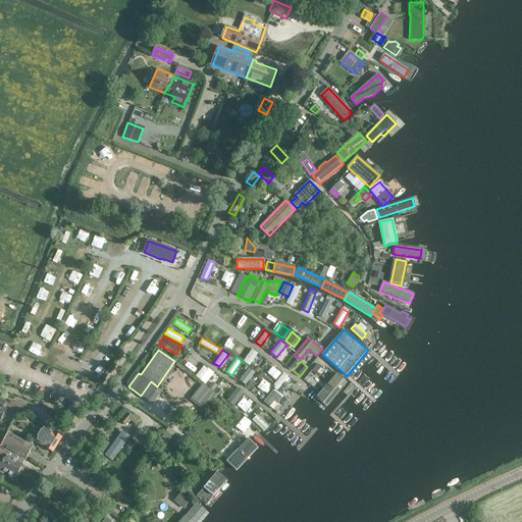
[(196,375),(206,382),(214,372),(204,364),(196,375)]
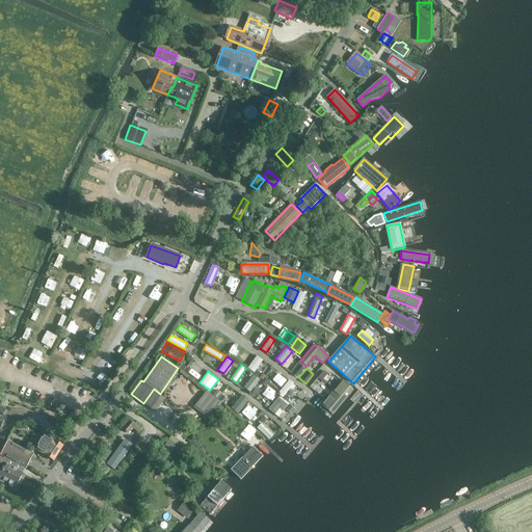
[(256,374),(259,376),(258,376),(263,380),(266,376),(261,373),(258,371),(256,374)]
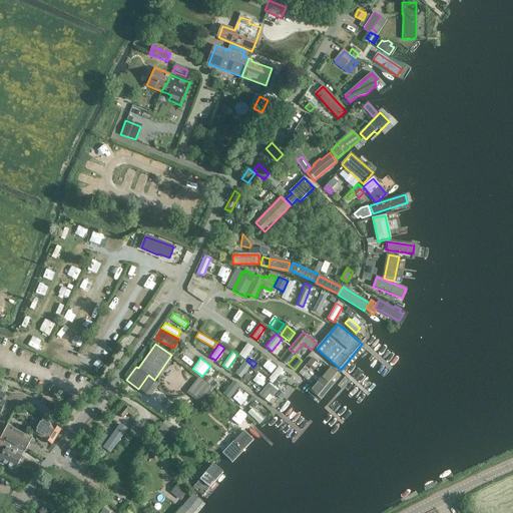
[(272,373),(277,366),(268,360),(263,366),(272,373)]
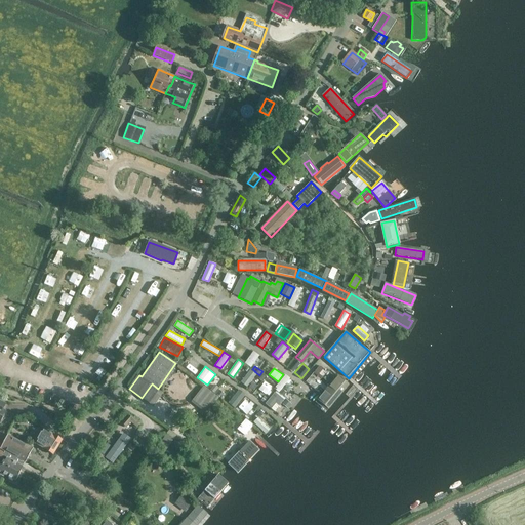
[(337,376),(318,400),(327,408),(348,386),(337,376)]
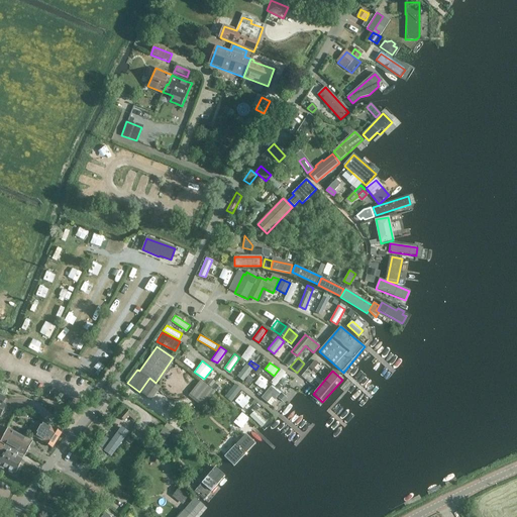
[(215,382),(211,379),(206,385),(210,388),(215,382)]
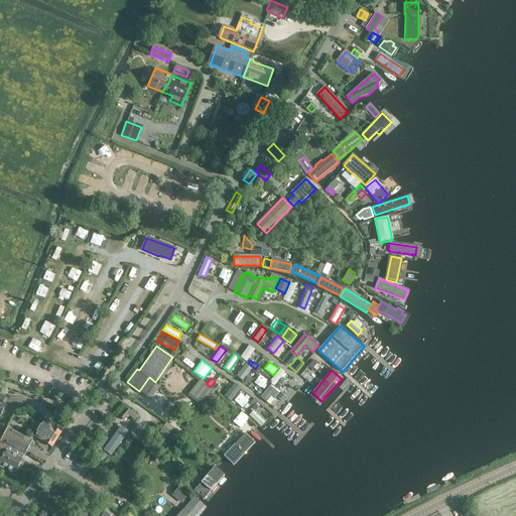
[(201,379),(189,393),(204,405),(215,391),(206,384),(201,379)]
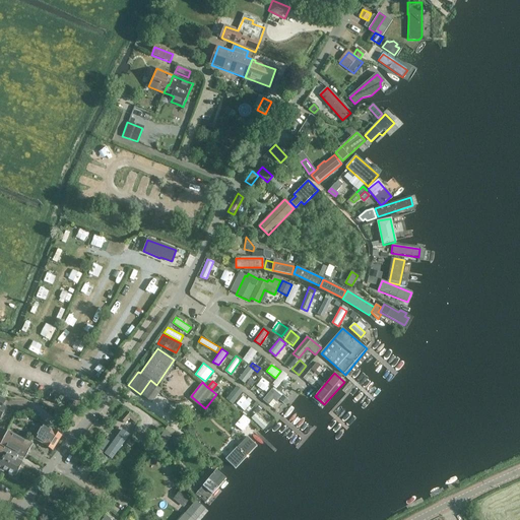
[(226,398),(233,403),(244,390),(237,385),(226,398)]
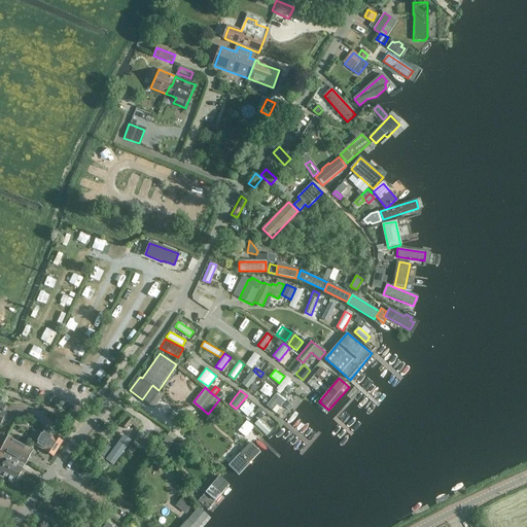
[(224,395),(219,391),(216,394),(221,399),(224,395)]
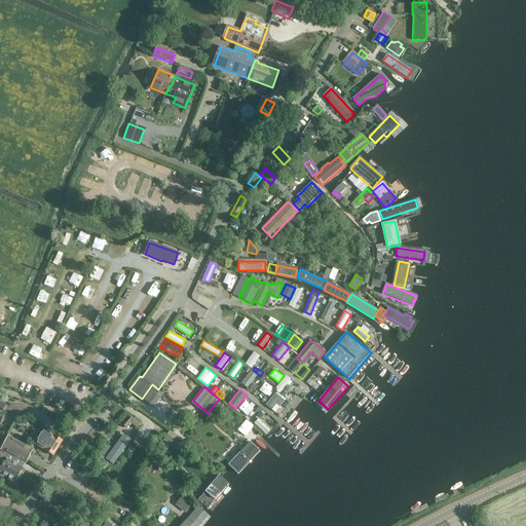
[(292,405),(291,404),(287,401),(283,405),(287,409),(288,409),(292,405)]
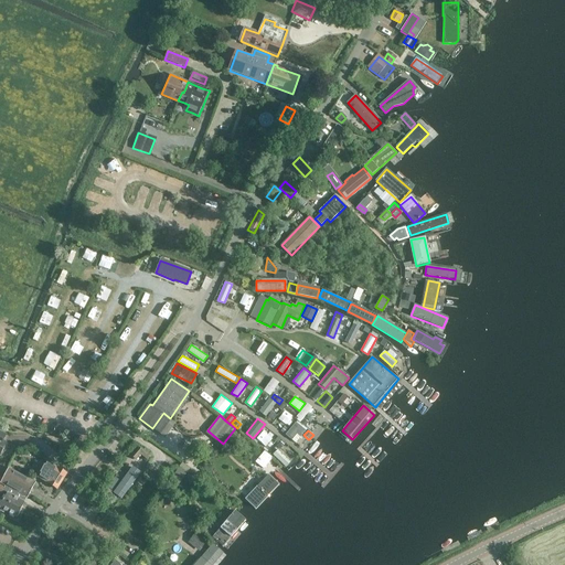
[(267,443),(270,438),(264,432),(260,436),(267,443)]
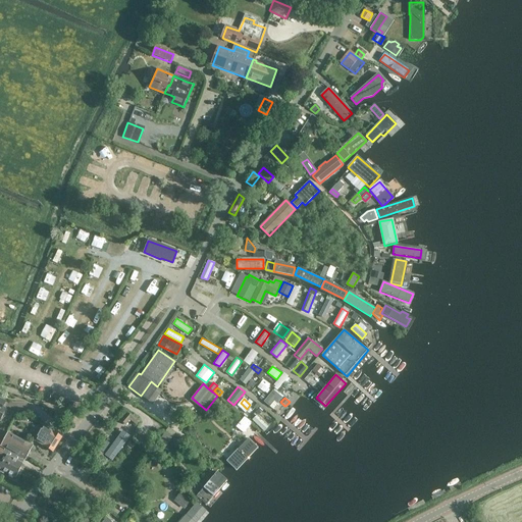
[(129,414),(122,422),(125,424),(128,420),(135,425),(138,422),(129,414)]
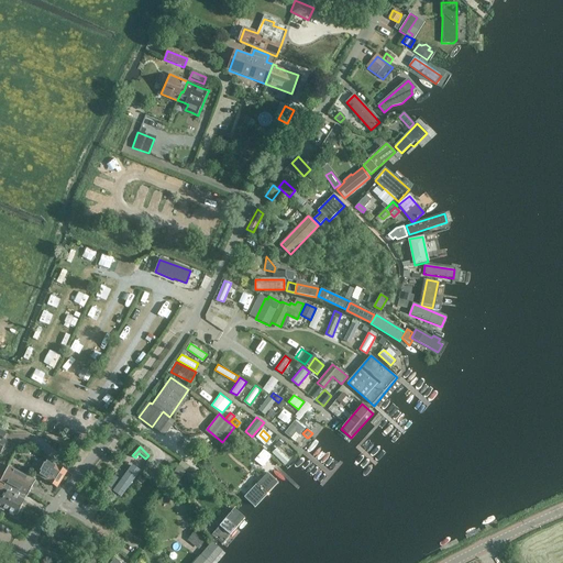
[(278,446),(272,452),(285,465),(291,459),(278,446)]
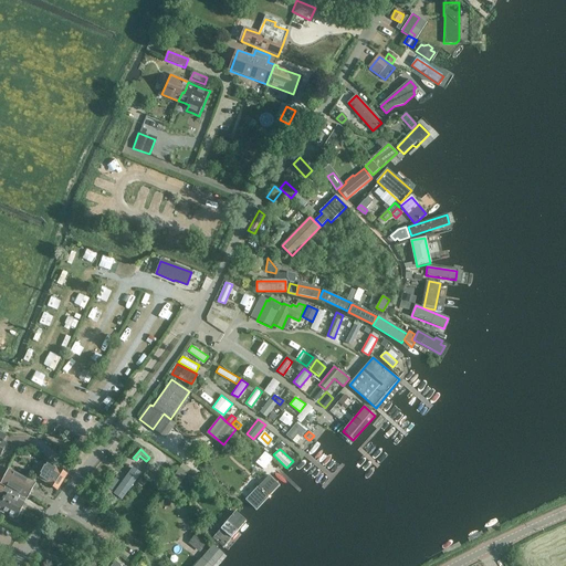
[(265,452),(255,463),(264,470),(273,459),(265,452)]
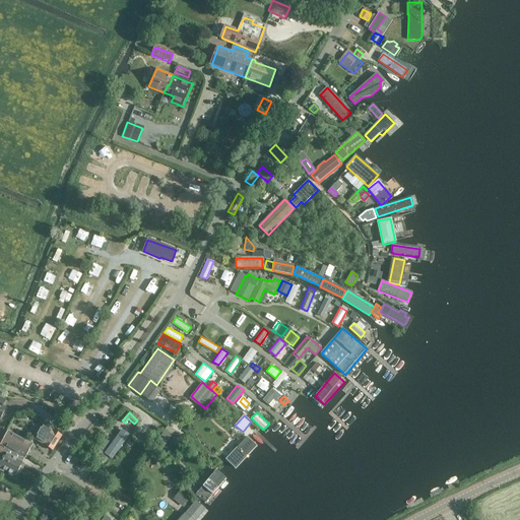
[(37,437),(35,440),(53,451),(62,436),(43,425),(42,428),(38,425),(33,435),(37,437)]
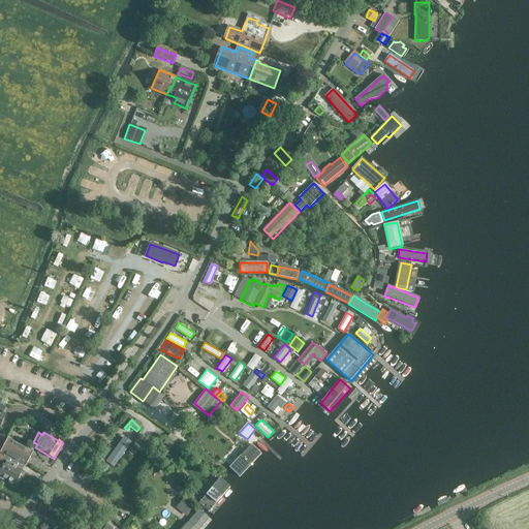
[(124,437),(106,462),(114,468),(132,443),(124,437)]
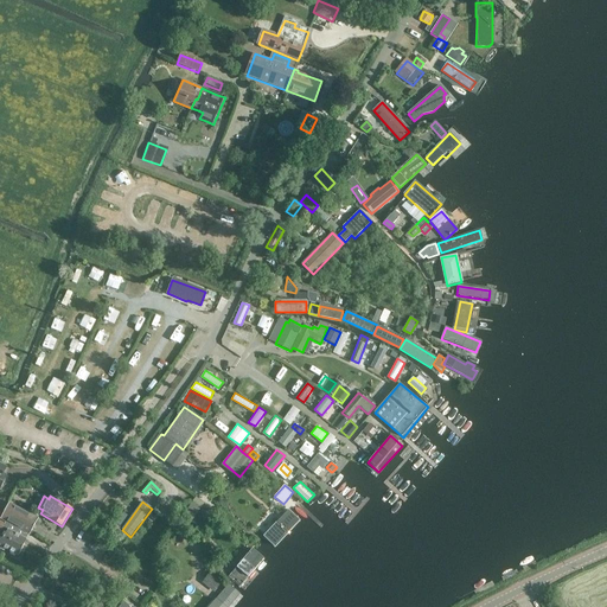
[(193,502),(189,508),(181,517),(191,523),(202,509),(193,502)]
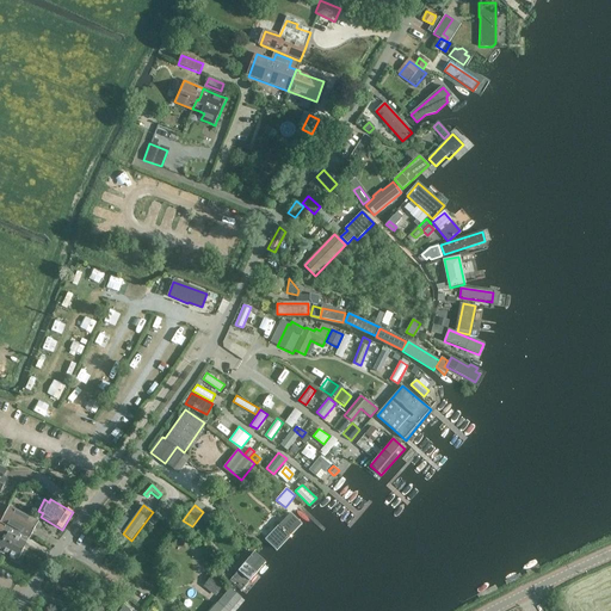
[(8,506),(0,522),(0,523),(6,526),(30,538),(38,522),(8,506)]
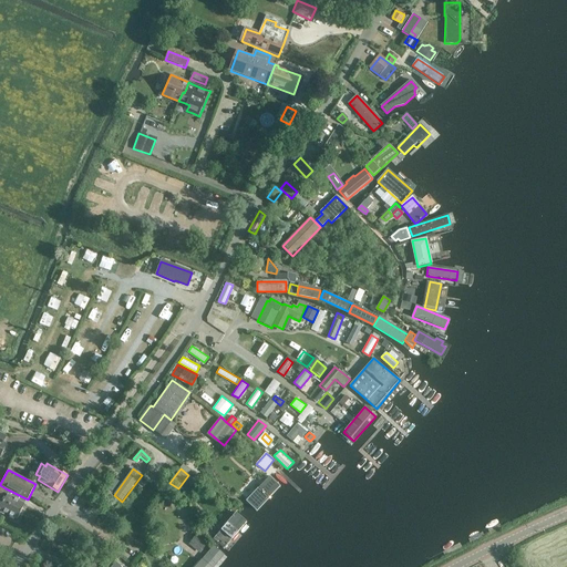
[(197,480),(191,474),(187,477),(194,483),(197,480)]
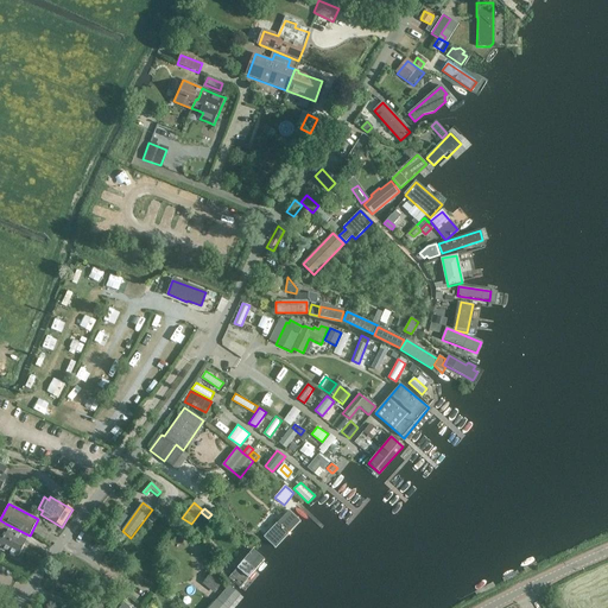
[(302,519),(291,508),(266,536),(277,546),(302,519)]
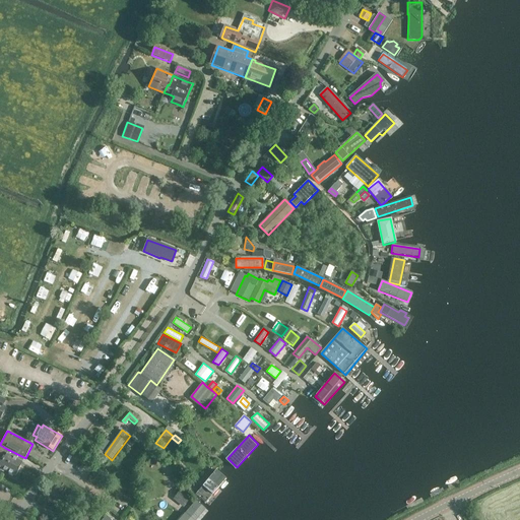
[(104,439),(98,447),(103,450),(108,442),(104,439)]
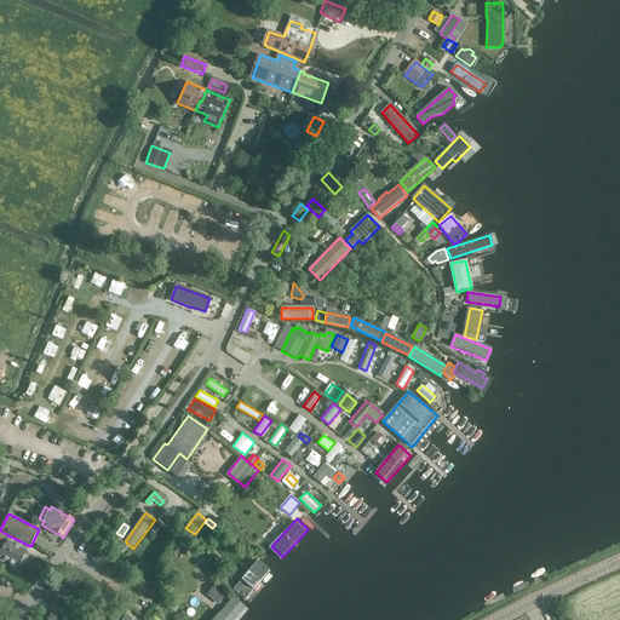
[(0,558),(18,569),(28,551),(30,546),(6,534),(4,539),(7,541),(0,555),(0,558)]
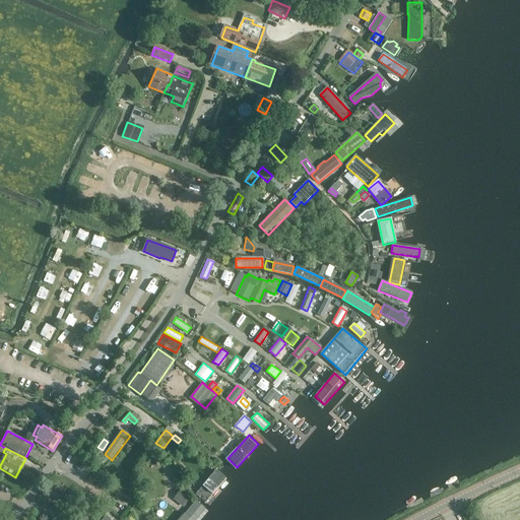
[(215,470),(196,495),(205,503),(225,478),(215,470)]
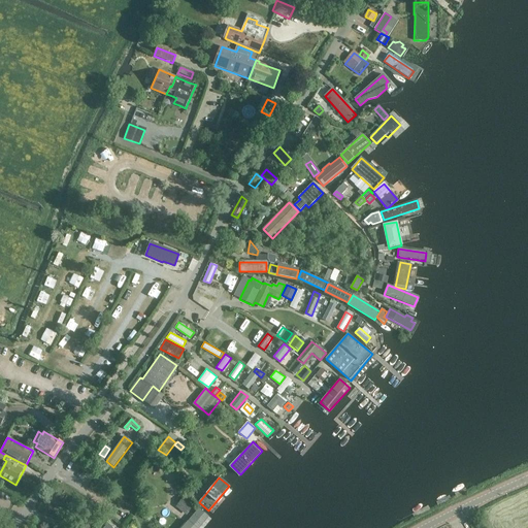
[(194,504),(184,496),(177,504),(188,513),(194,504)]
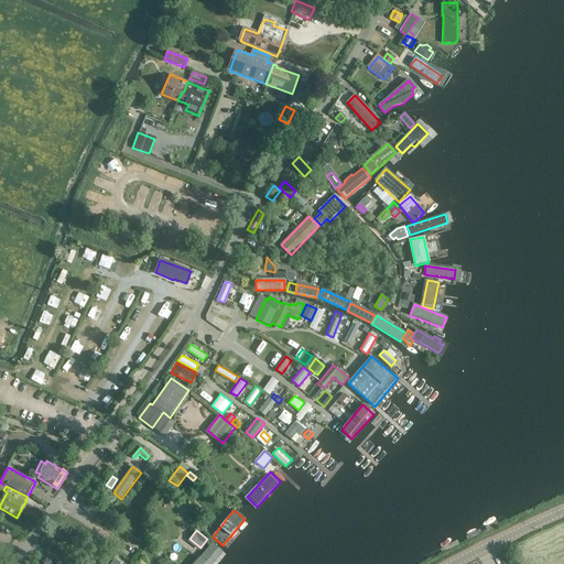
[(159,544),(163,540),(155,533),(152,539),(159,544)]
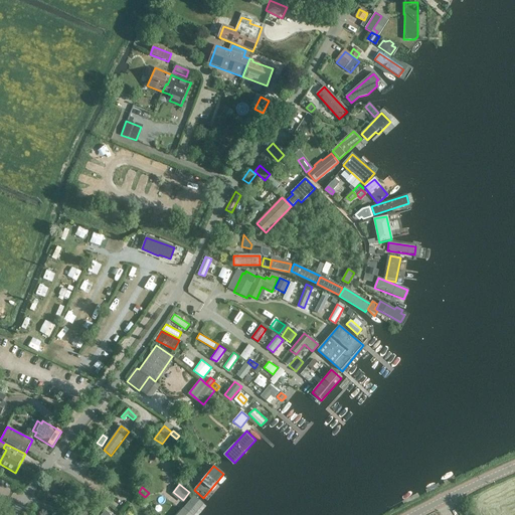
[(193,496),(176,514),(192,514),(202,504),(193,496)]
